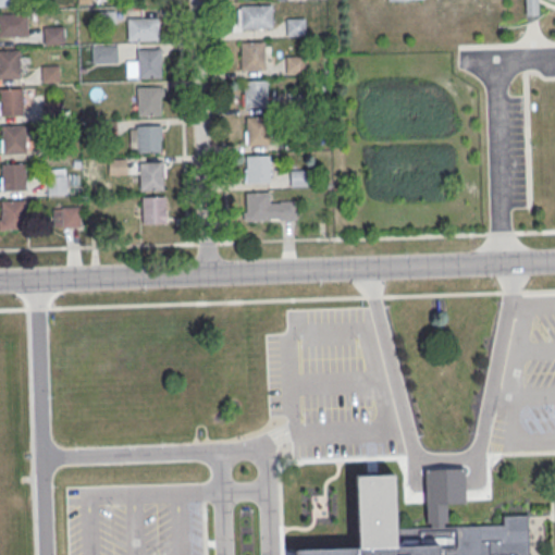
[(554,0),(390,0),(390,2),(422,0),(527,0),(529,19),(541,19),(540,0),(554,0)]
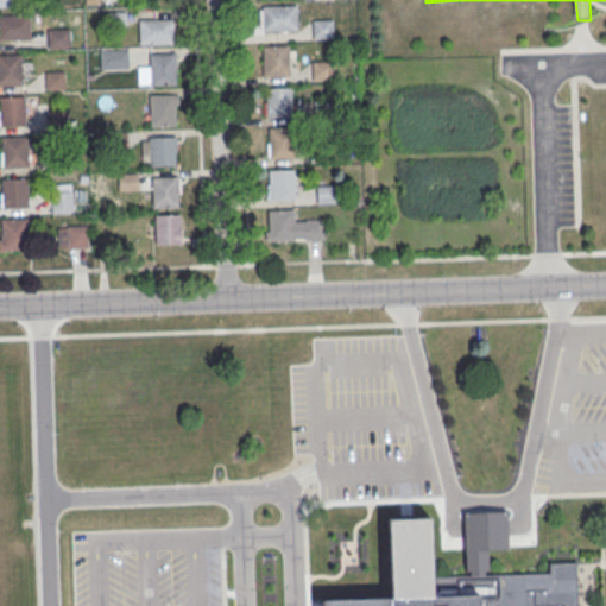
[(300,7),(264,7),(264,32),(300,32),(300,7)]
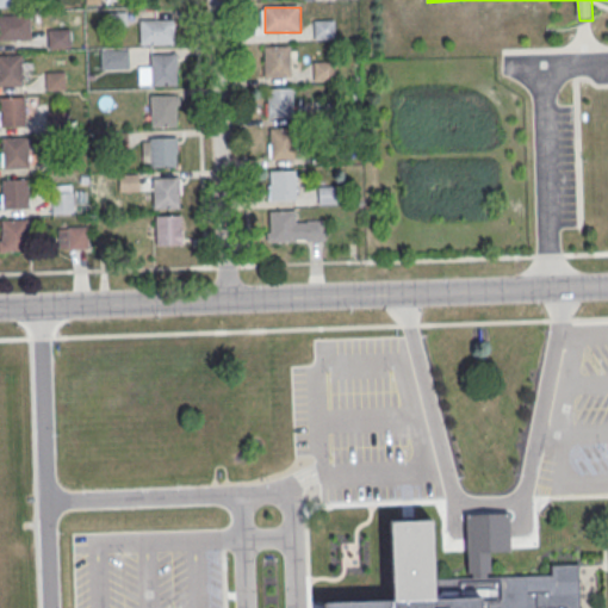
[(0,41),(32,41),(32,16),(0,16),(0,41)]
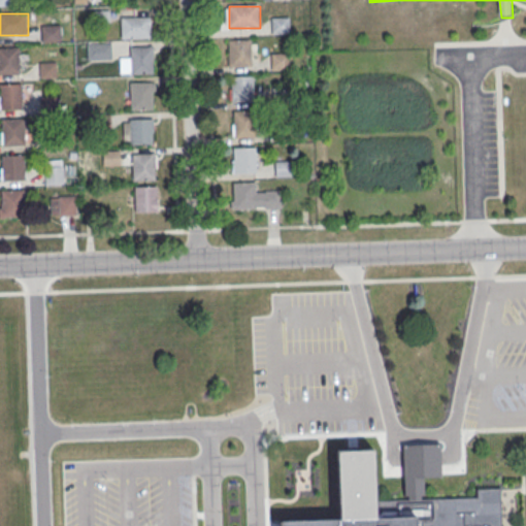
[(152,19),(122,19),(122,40),(152,40),(152,19)]
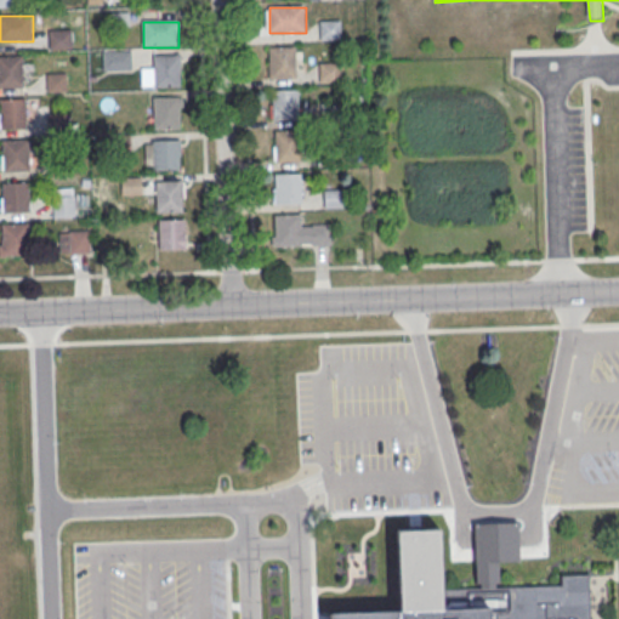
[(321,22),(321,41),(342,41),(342,22),(321,22)]
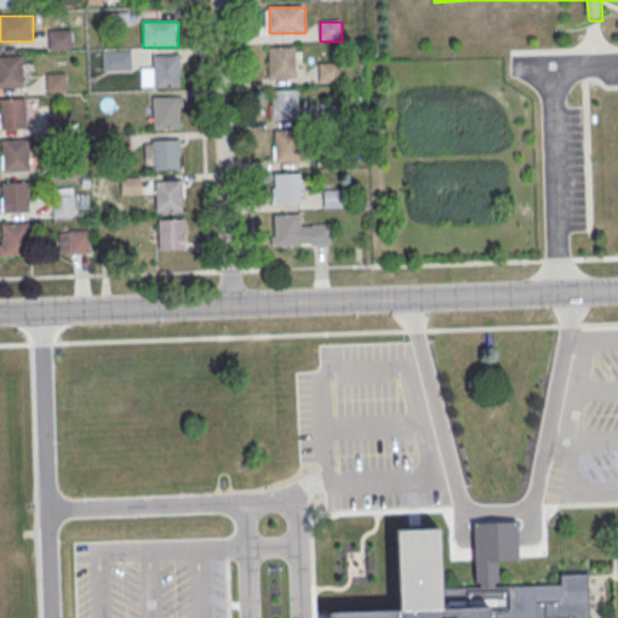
[(51,50),(73,50),(73,32),(51,32),(51,50)]
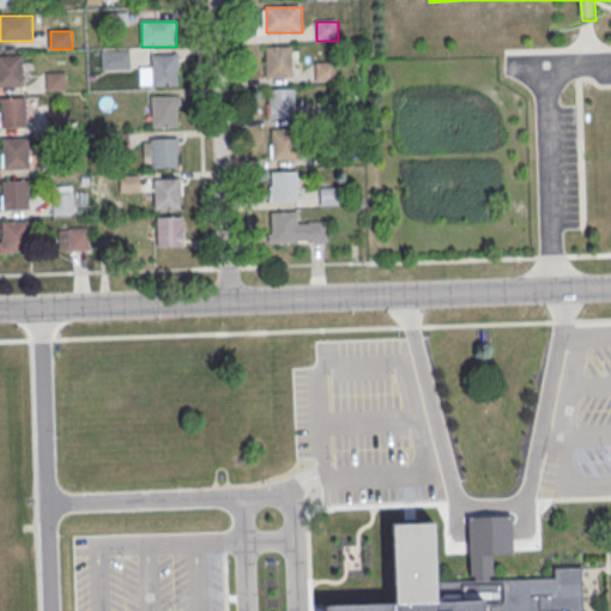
[(292,78),(292,47),(266,47),(266,78),(292,78)]
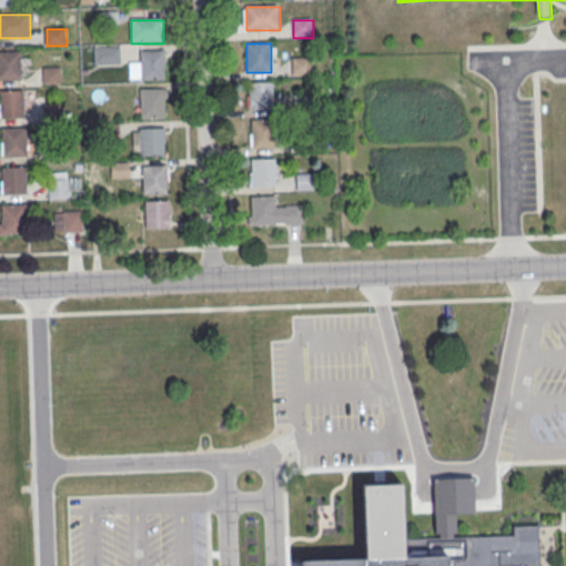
[(94,66),(121,66),(121,48),(94,48),(94,66)]
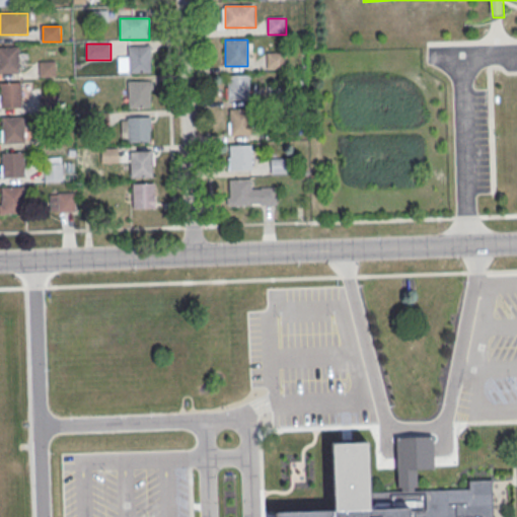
[(130,73),(152,73),(152,47),(130,47),(130,73)]
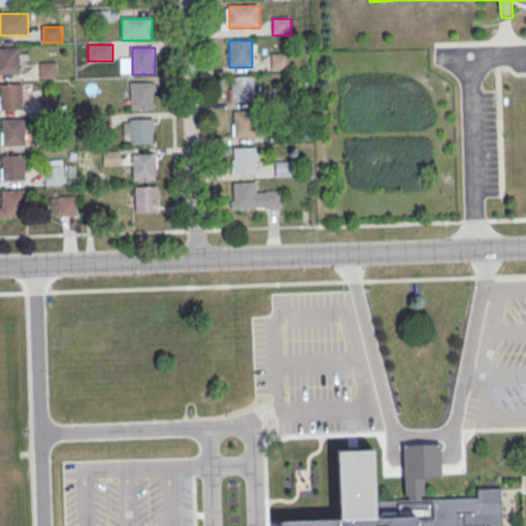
[(20,50),(0,48),(0,75),(20,75),(20,50)]
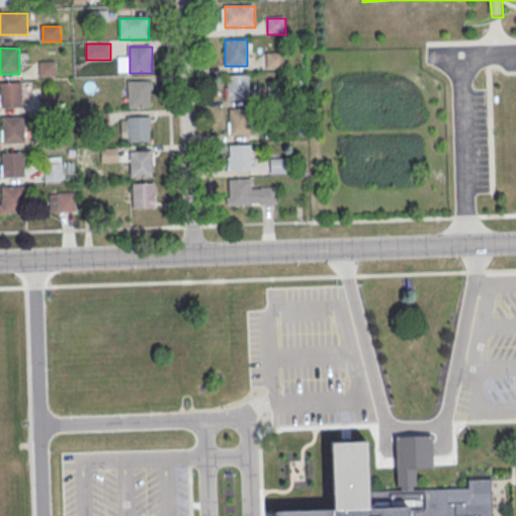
[(56,77),(56,64),(41,64),(41,77),(56,77)]
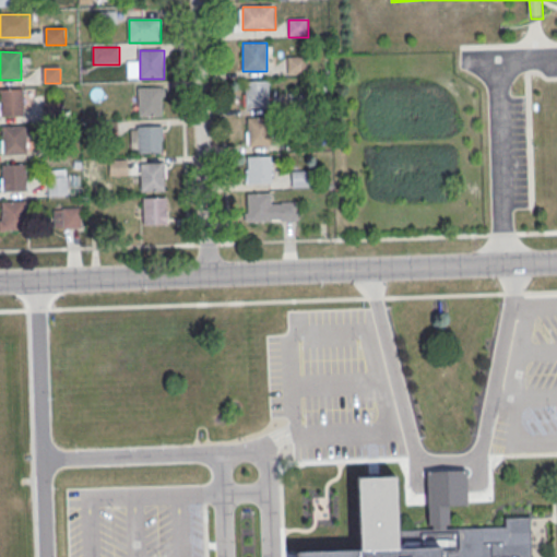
[(263,82),(245,82),(245,108),(263,108),(263,82)]
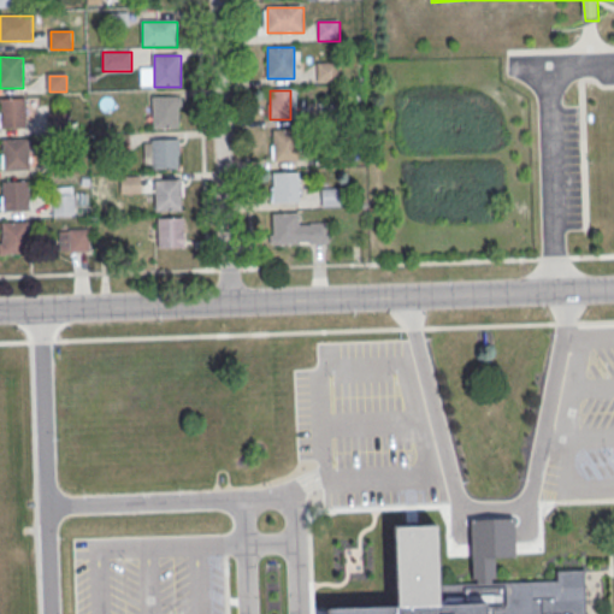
[(153,128),(182,128),(182,98),(153,98),(153,128)]
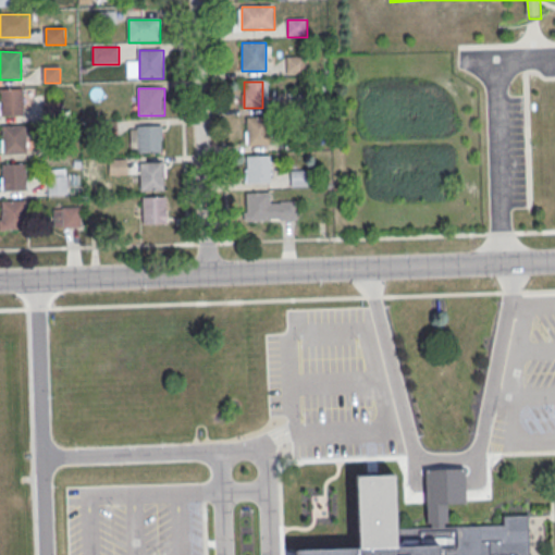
[(0,116),(24,116),(24,90),(0,90),(0,116)]
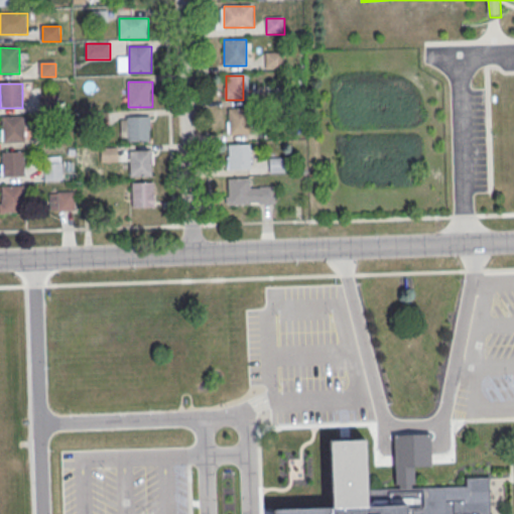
[(229,135),(249,135),(249,110),(229,110),(229,135)]
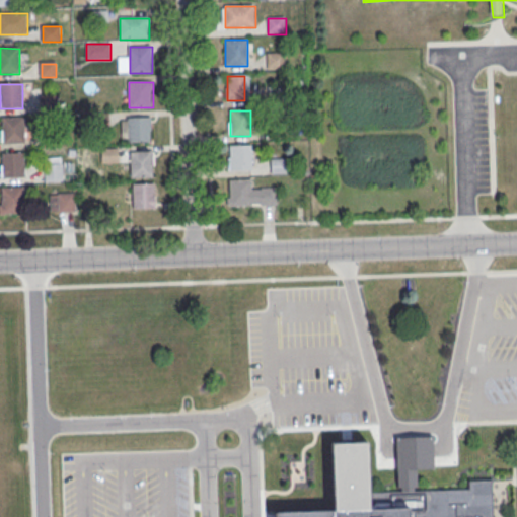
[(25,118),(2,118),(2,144),(25,144),(25,118)]
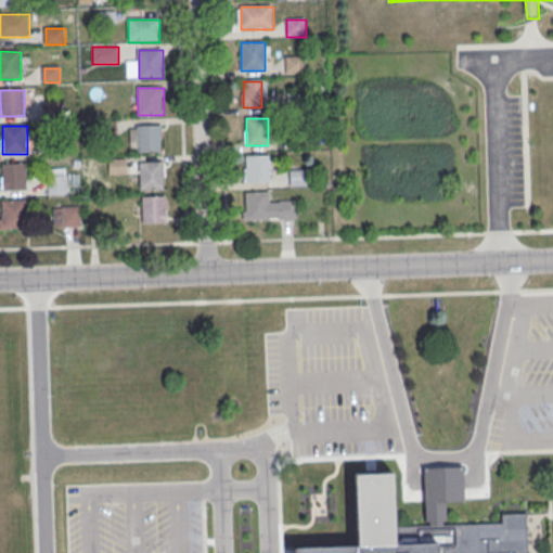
[(163,153),(163,127),(131,127),(131,153),(163,153)]
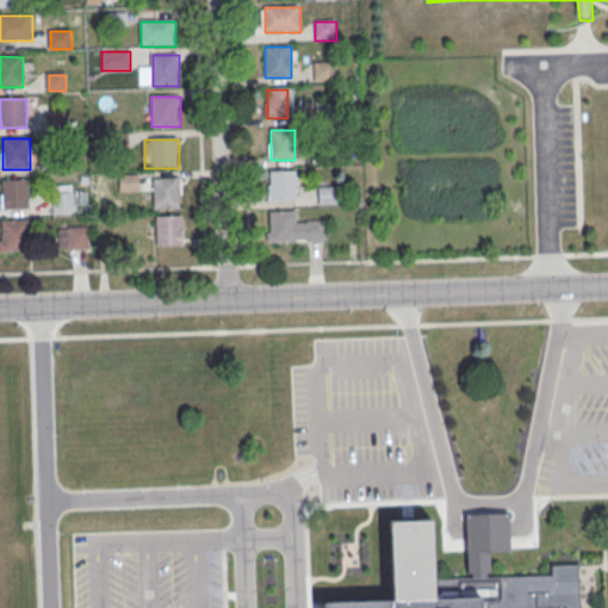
[(271,200),(297,200),(297,172),(271,172),(271,200)]
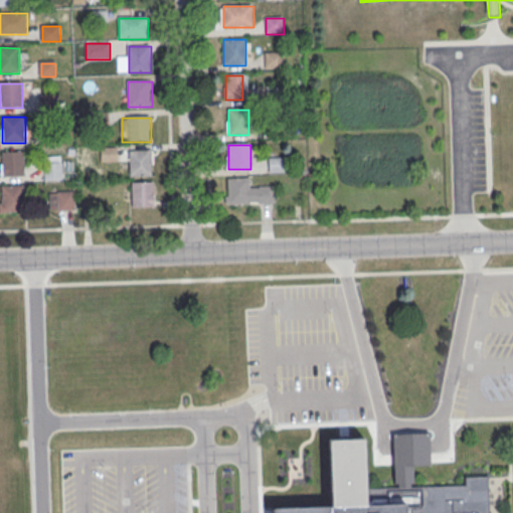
[(118,149),(102,149),(102,162),(118,162),(118,149)]
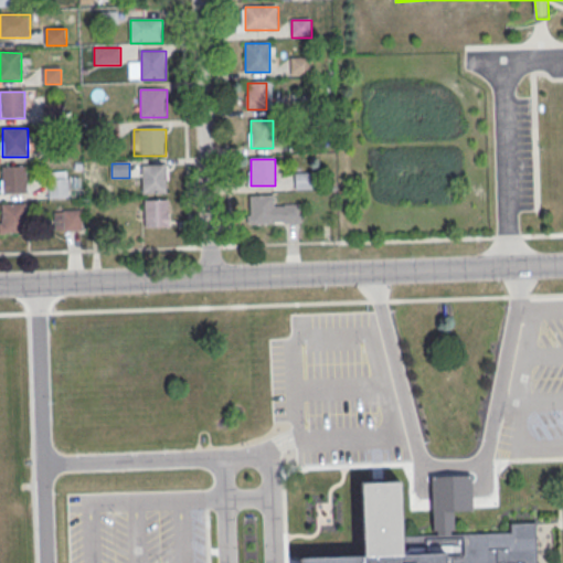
[(142,194),(168,194),(168,166),(142,166),(142,194)]
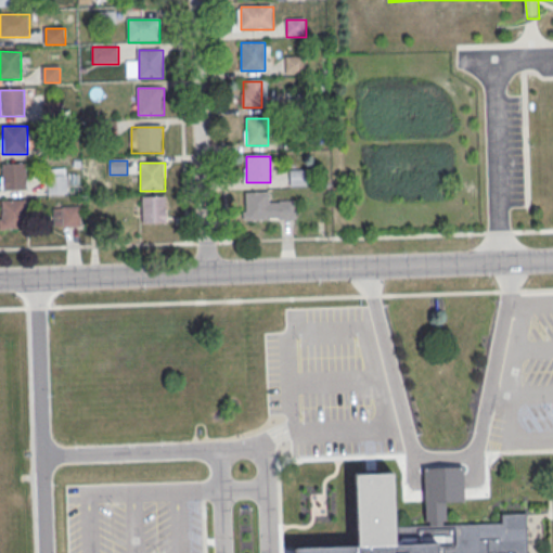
[(2,164),(2,191),(27,191),(27,164),(2,164)]
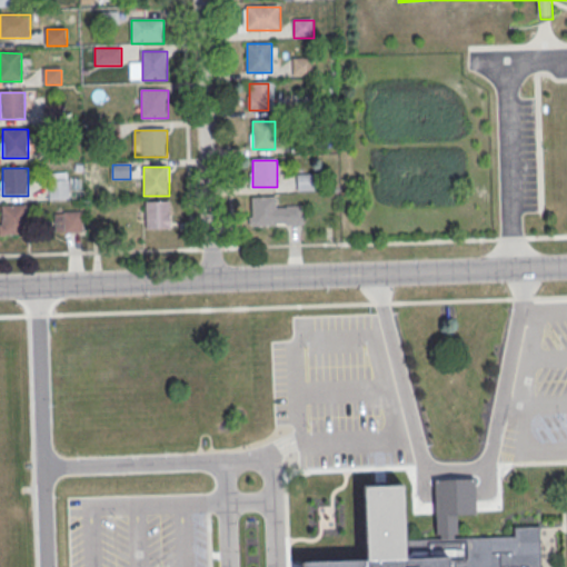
[(70,201),(70,175),(58,175),(58,180),(50,180),(50,201),(70,201)]
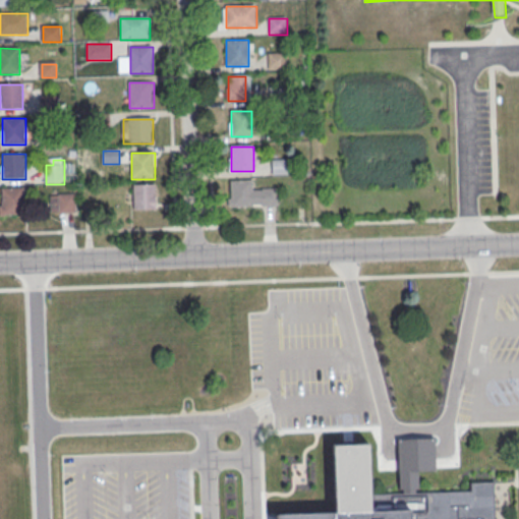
[(273,161),(273,175),(290,175),(290,161),(273,161)]
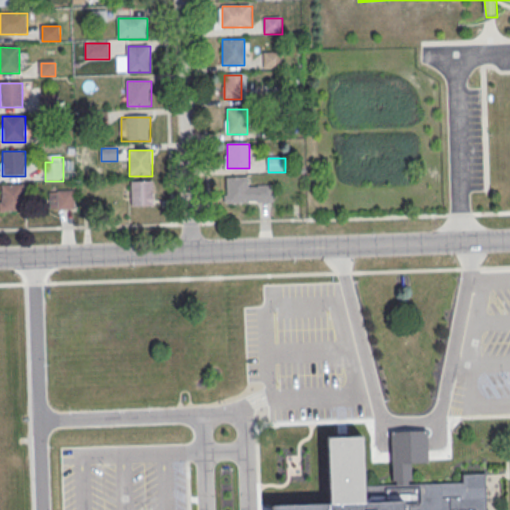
[(250,178),(226,178),(226,203),(273,203),(273,187),(250,187),(250,178)]
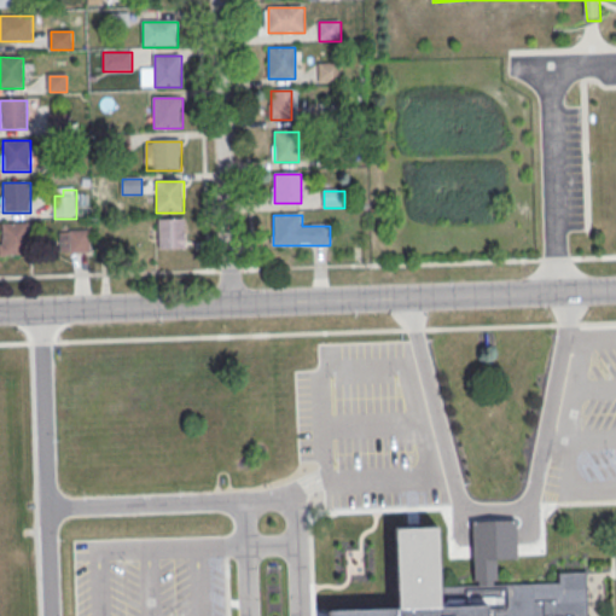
[(186,249),(186,220),(158,220),(158,249),(186,249)]
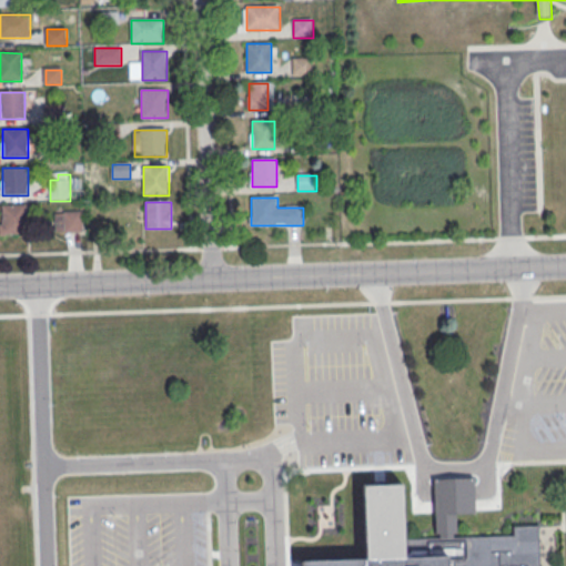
[(0,236),(24,236),(24,206),(0,206),(0,236)]
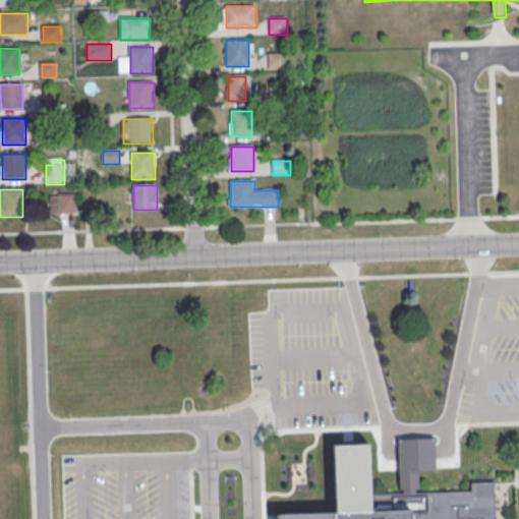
[(51,195),(51,215),(76,215),(76,195),(51,195)]
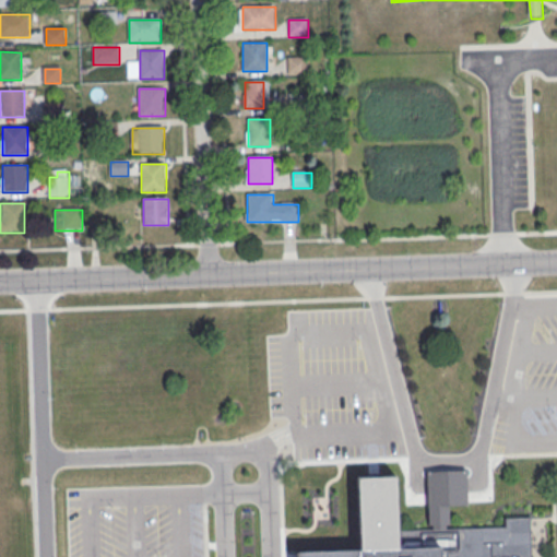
[(296,556),(296,553),(359,550),(357,477),(398,476),(400,549),(406,542),(431,542),(429,473),(465,472),(466,505),(448,506),(449,531),(507,529),(506,520),(530,519),(531,556),(296,556)]
